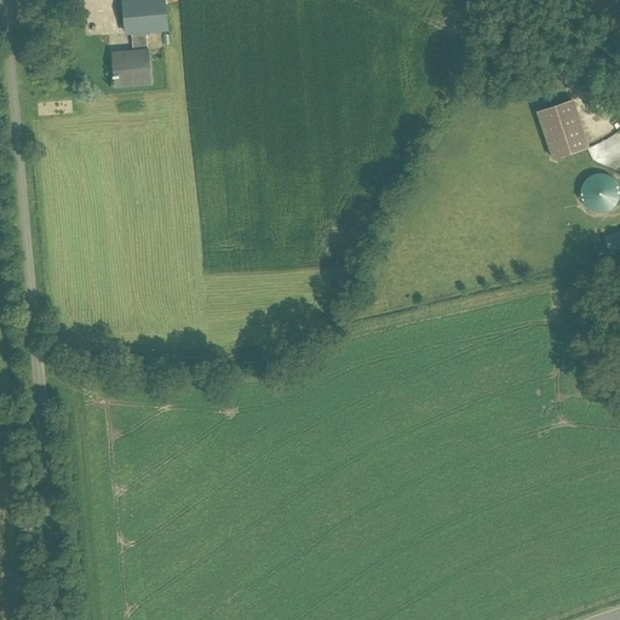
[(127,34),(132,33),(147,32),(162,30),(168,30),(168,29),(165,0),(142,0),(124,1),(127,34)]
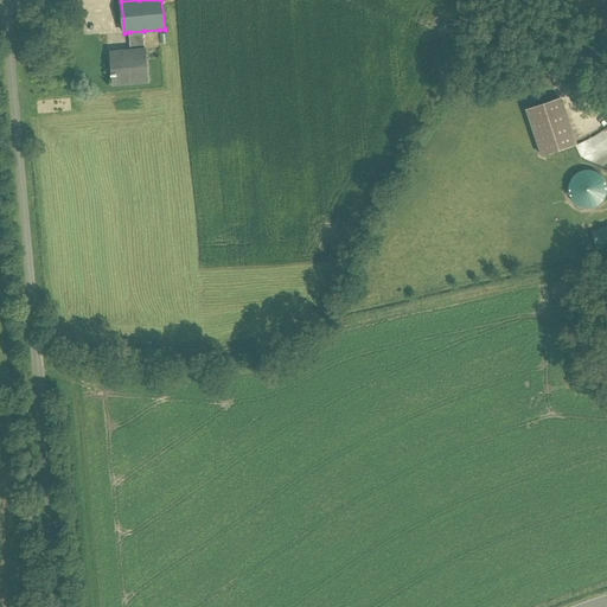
[(131,51),(145,50),(144,31),(129,32),(131,51)]
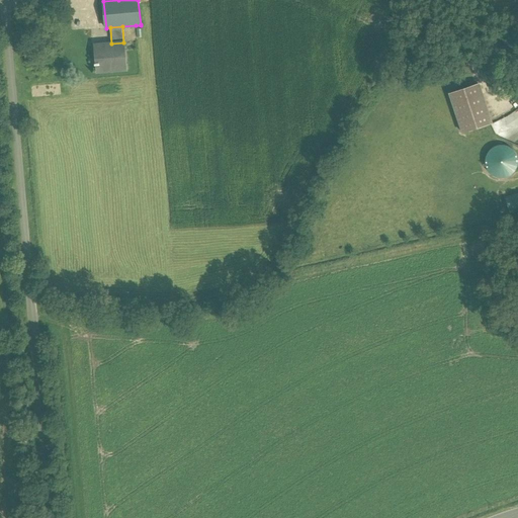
[(111,44),(94,46),(96,64),(94,64),(94,66),(96,66),(97,72),(127,69),(124,42),(123,42),(111,44)]
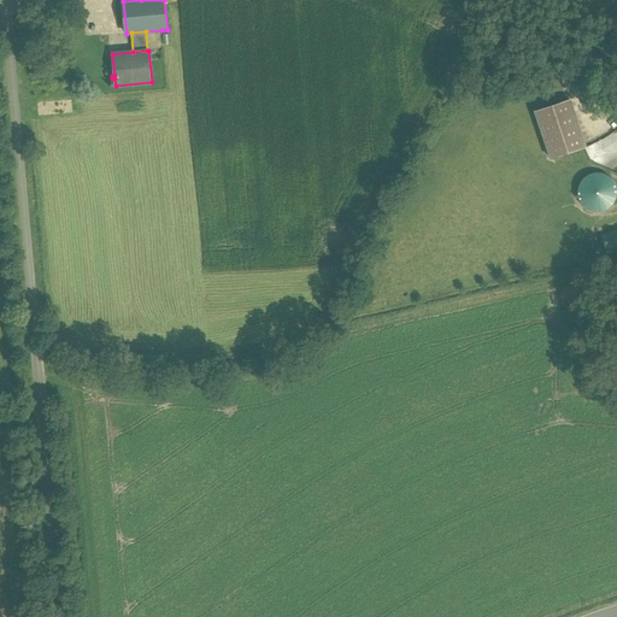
[(570,100),(535,112),(551,158),(586,147),(570,100)]
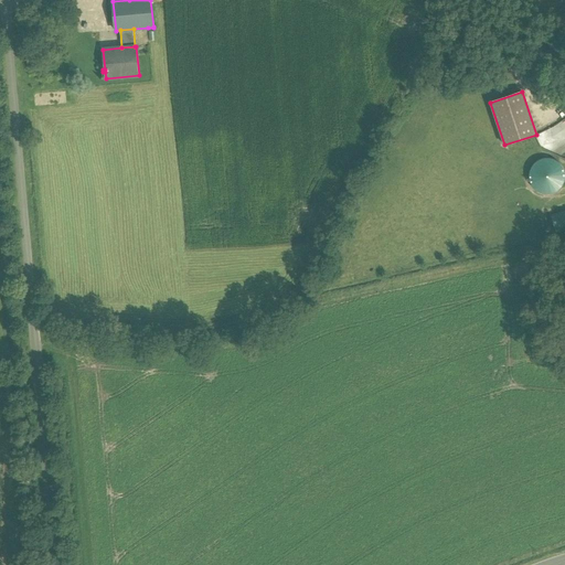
[(564,210),(551,214),(558,237),(564,235),(564,210)]
